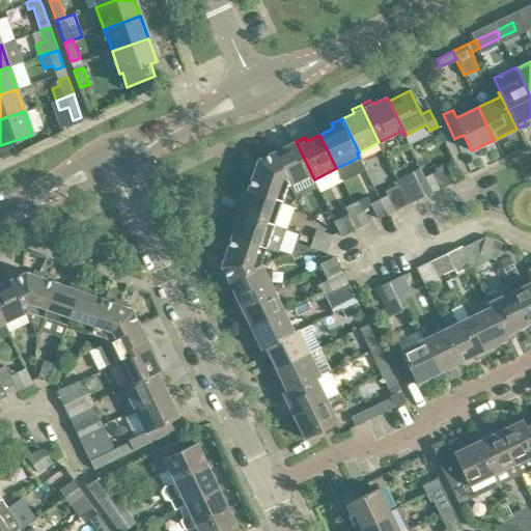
[(313,179),(314,179),(296,141),(274,151),(290,185),(311,175),(313,179)]
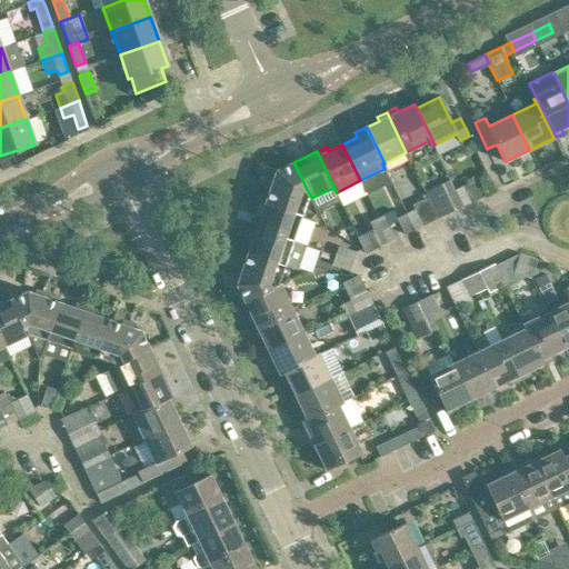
[(310,199),(311,198),(293,162),(276,171),(271,183),(310,199)]
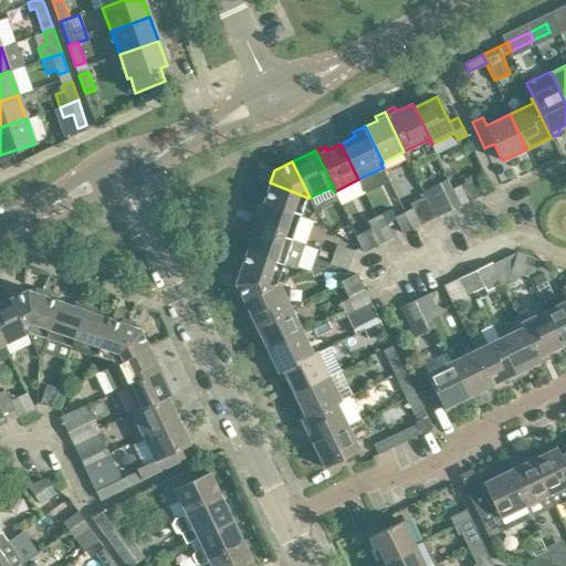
[(461,187),(453,190),(447,178),(422,190),(426,196),(437,217),(468,201),(461,187)]
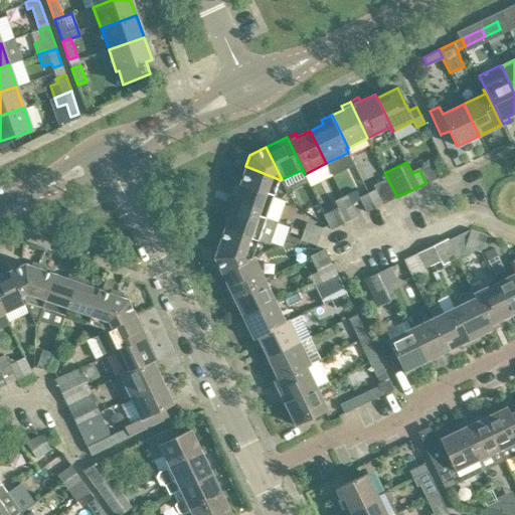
[(241,164),(239,171),(243,173),(240,183),(239,185),(275,197),(276,194),(281,180),(245,166),(241,164)]
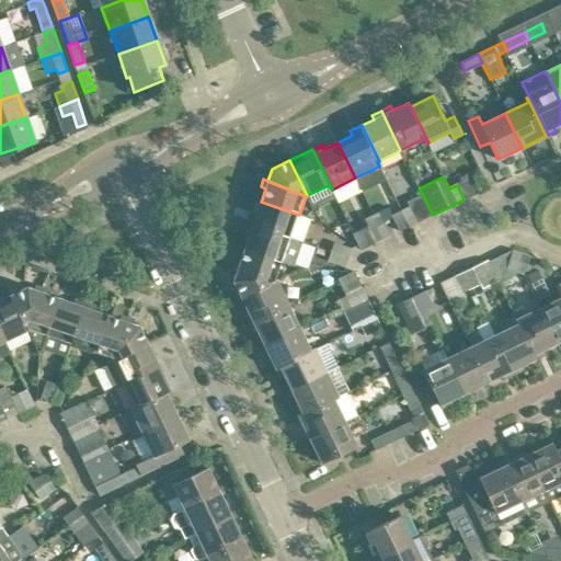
[(252,213),(249,222),(290,238),(299,215),(261,202),(256,215),(252,213)]
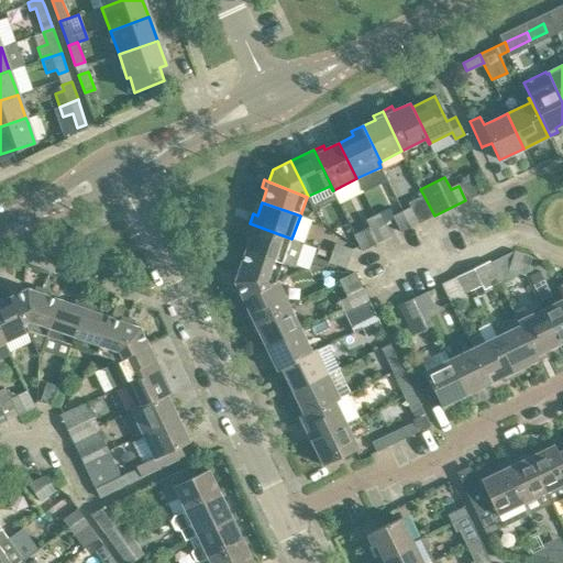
[(411,209),(403,212),(410,228),(418,223),(411,209)]
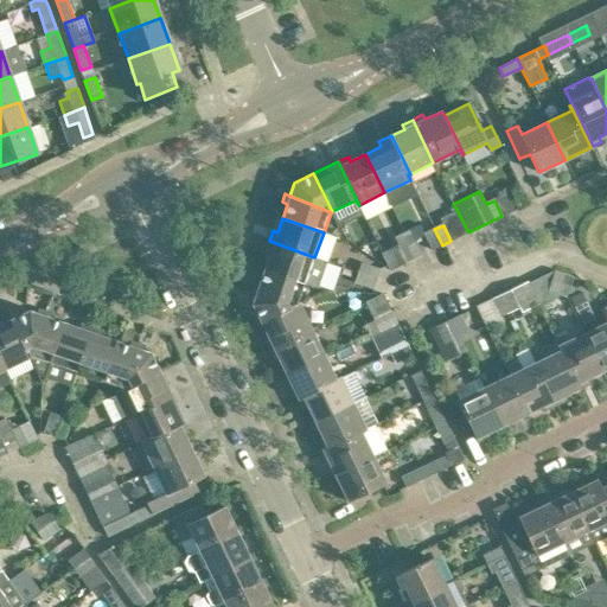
[(434,229),(425,234),(426,237),(432,250),(442,246),(434,229)]
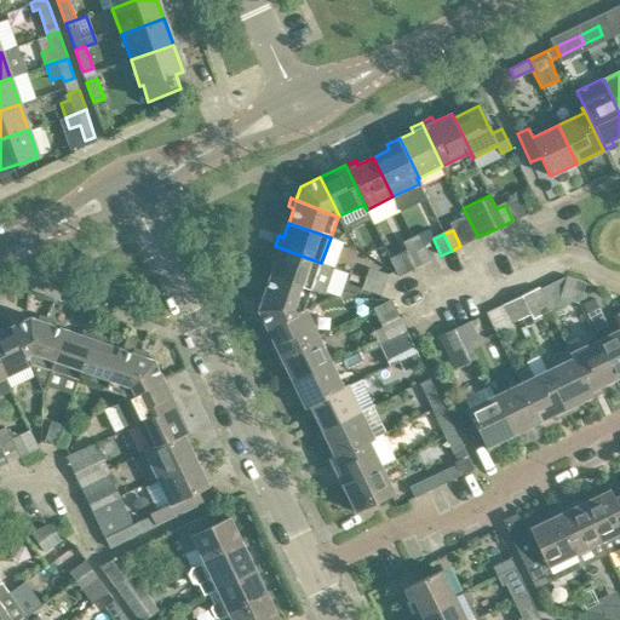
[(406,250),(390,257),(391,259),(401,254),(409,271),(430,260),(423,247),(418,236),(403,244),(406,250)]
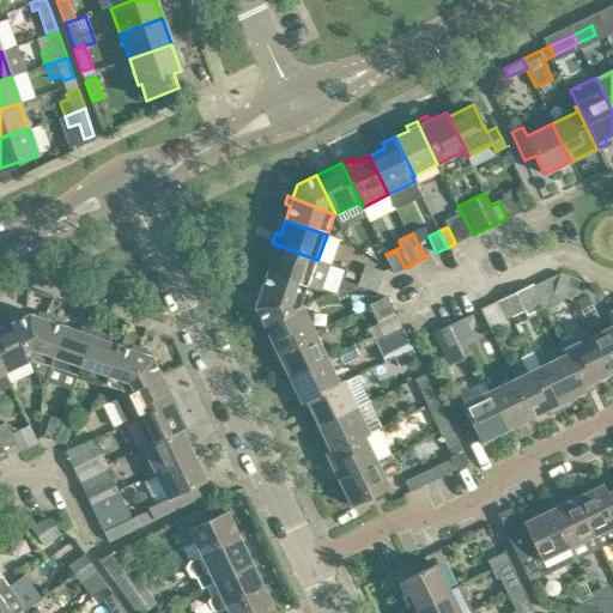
[(321,292),(331,265),(272,243),(267,255),(272,256),(267,273),(309,287),(321,292)]
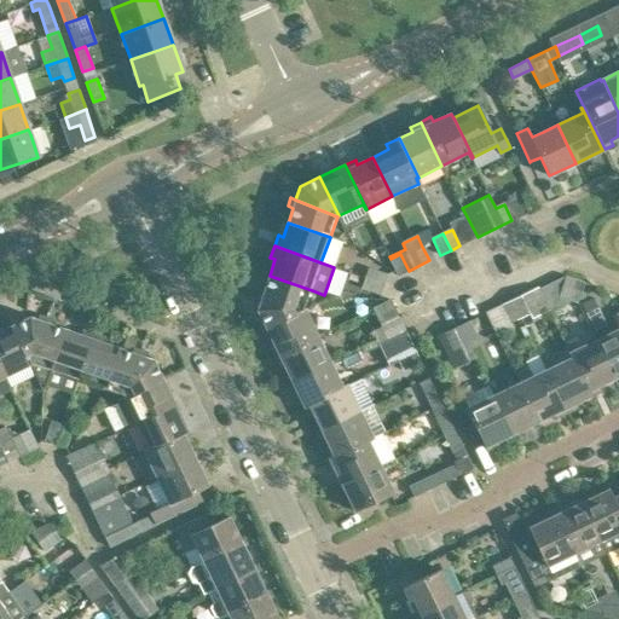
[(398,276),(409,271),(400,254),(391,259),(398,276)]
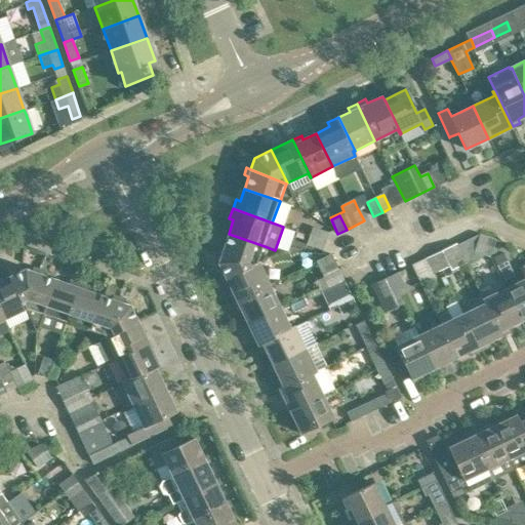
[(325,241),(328,233),(312,228),(309,236),(325,241)]
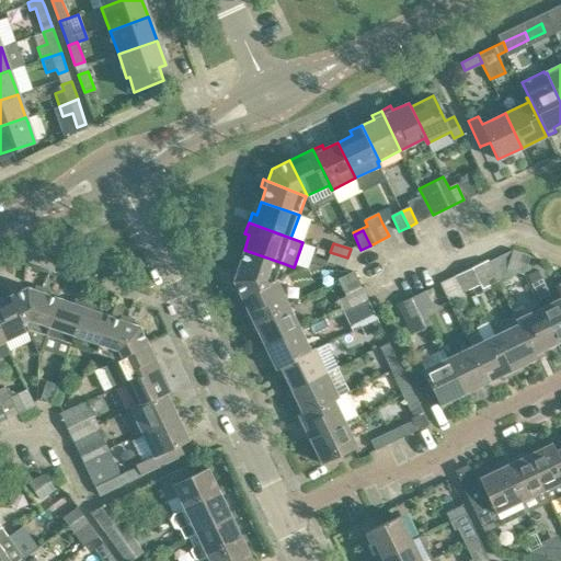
[(510,259),(512,250),(510,249),(490,259),(500,281),(517,272),(524,274),(527,264),(510,259)]
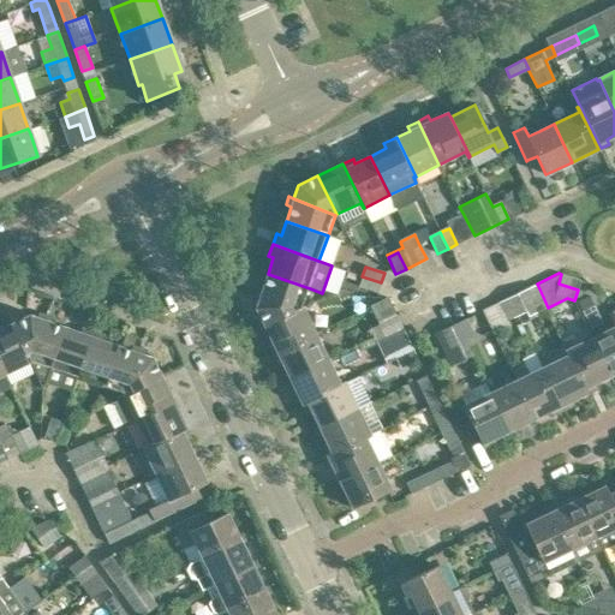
[(258,285),(256,293),(261,294),(303,308),(304,305),(310,288),(268,274),(263,286),(258,285)]
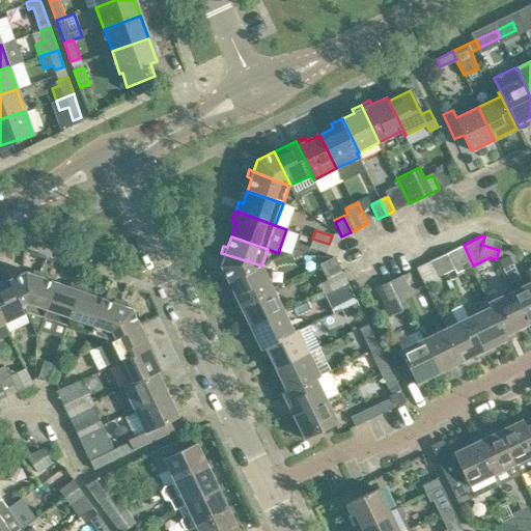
[(499,250),(501,243),(484,236),(482,245),(499,250)]
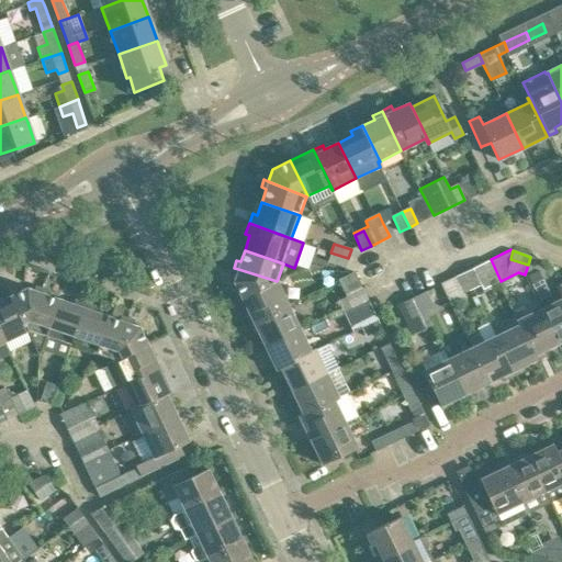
[(346,267),(348,258),(330,253),(327,261),(346,267)]
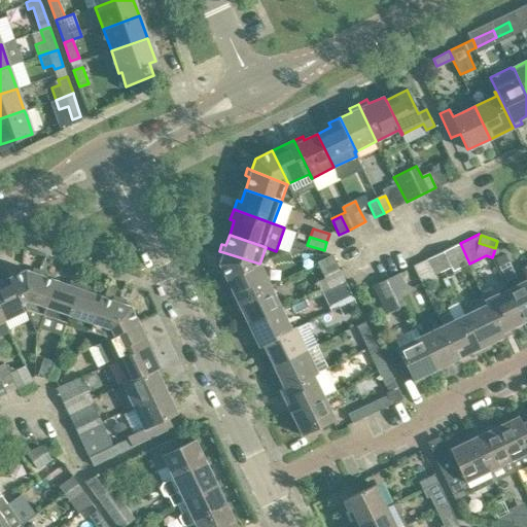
[(444,251),(435,255),(443,271),(451,267),(453,271),(467,265),(469,264),(460,243),(444,251)]
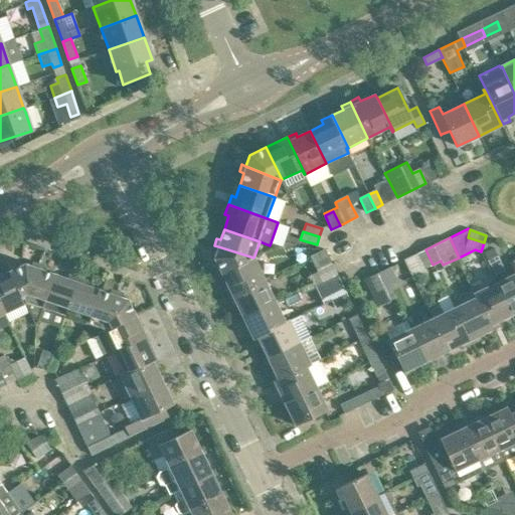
[(218,246),(214,258),(221,272),(221,273),(253,258),(218,246)]
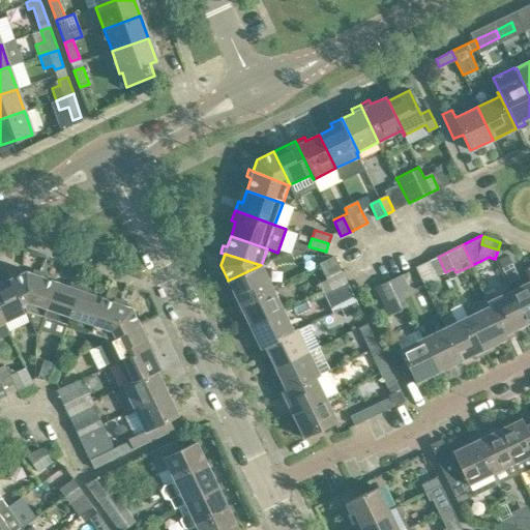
[(324,272),(339,265),(334,257),(320,264),(324,272)]
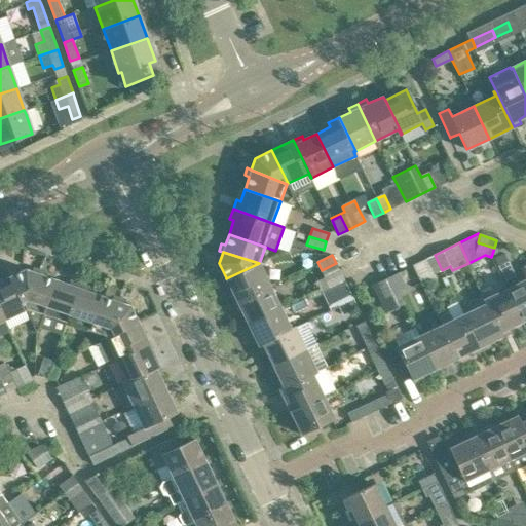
[(426,259),(413,265),(422,285),(436,278),(435,274),(442,270),(435,255),(426,259)]
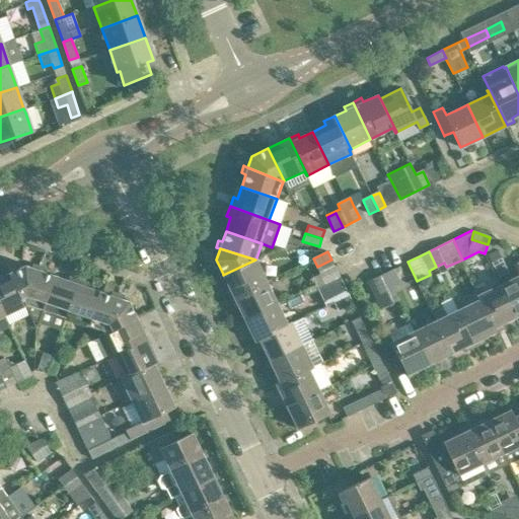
[(255,260),(223,275),(229,288),(225,290),(229,298),(266,281),(255,260)]
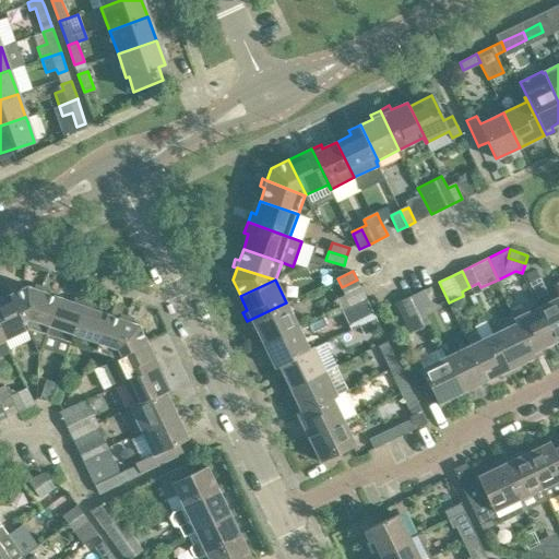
[(367,298),(361,288),(357,280),(342,287),(346,295),(336,300),(342,311),(367,298)]
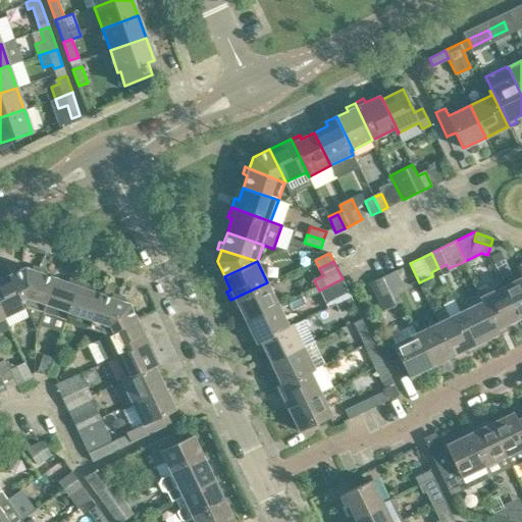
[(25,307),(36,271),(24,267),(10,275),(25,307)]
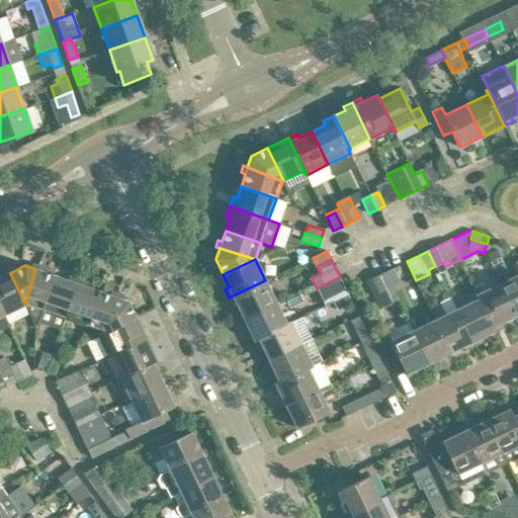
[(35,269),(25,305),(31,319),(37,321),(42,307),(53,275),(42,272),(45,268),(37,265),(35,269)]
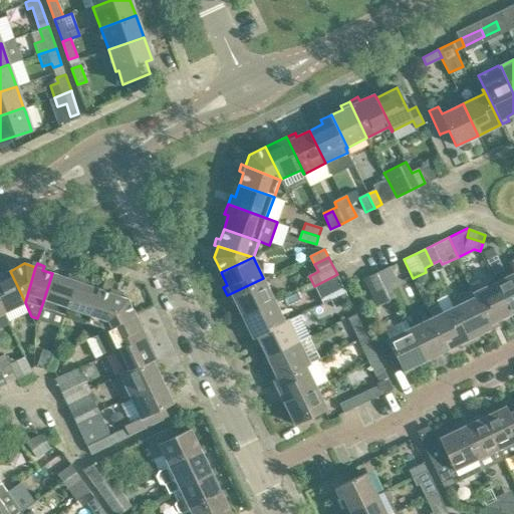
[(391,284),(397,281),(390,266),(382,269),(391,284)]
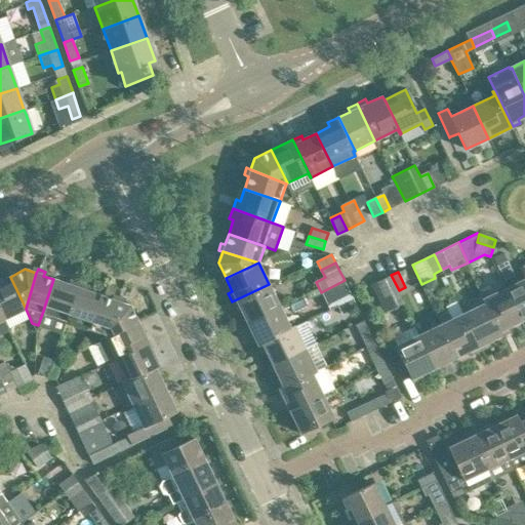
[(404,303),(399,290),(391,275),(371,285),(378,300),(385,313),(404,303)]
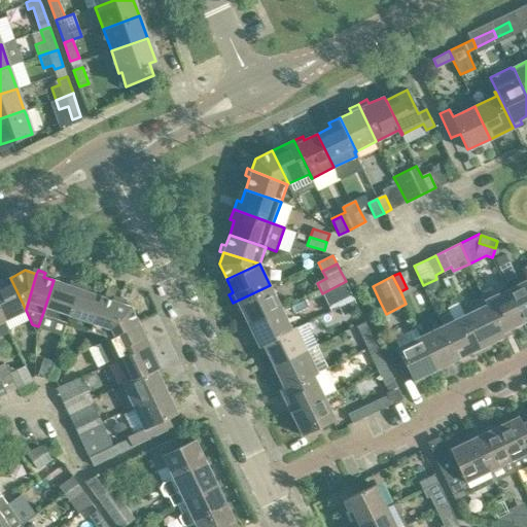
[(0,314),(3,320),(26,310),(10,278),(0,282),(0,314)]
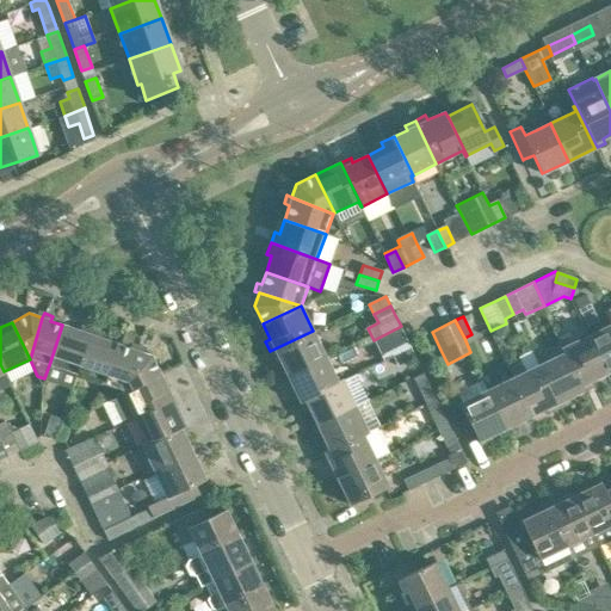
[(610,323),(587,337),(606,374),(610,370),(610,323)]
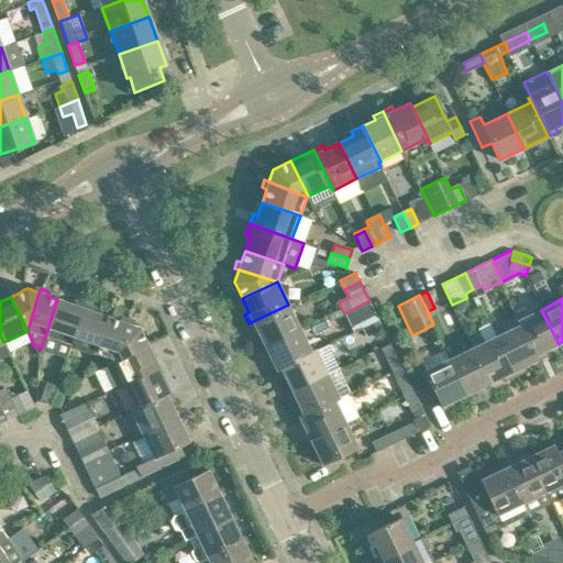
[(57,299),(46,333),(72,342),(73,342),(86,304),(85,304),(75,300),(73,305),(57,299)]
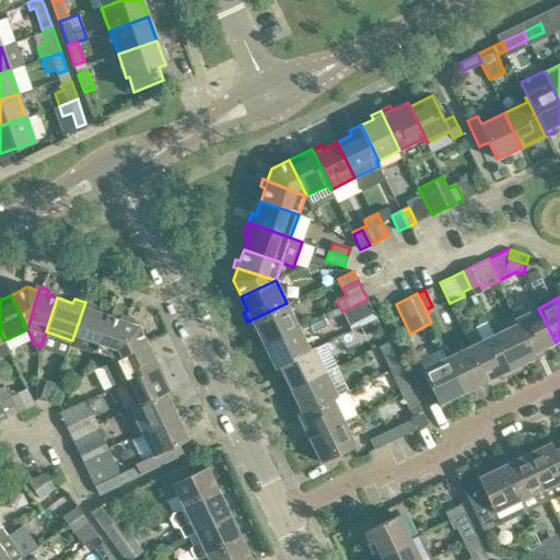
[(376,317),(374,314),(368,299),(342,312),(351,329),(359,326),(376,317)]
